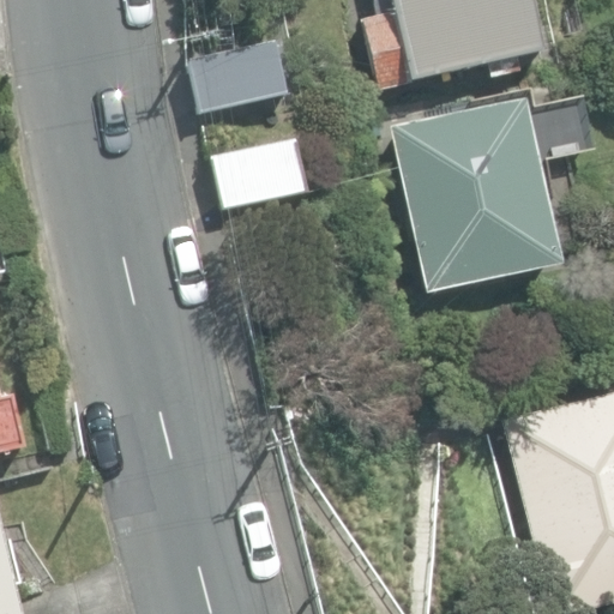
[(363,20),(379,88),(409,80),(409,82),(541,53),(529,0),(391,0),(395,13),(363,20)]
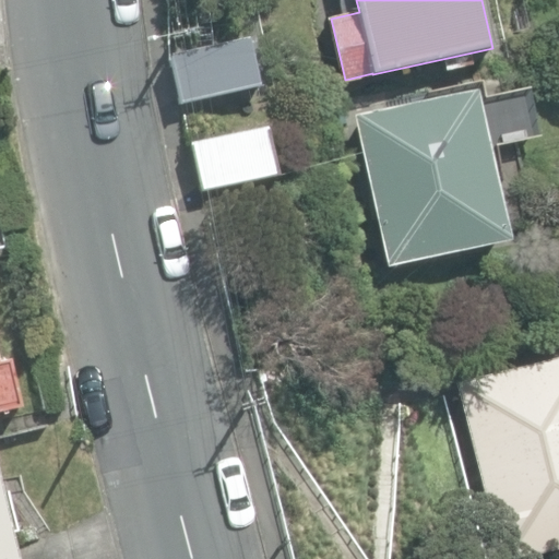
[(173,54),(182,102),(260,86),(250,38),(173,54)]
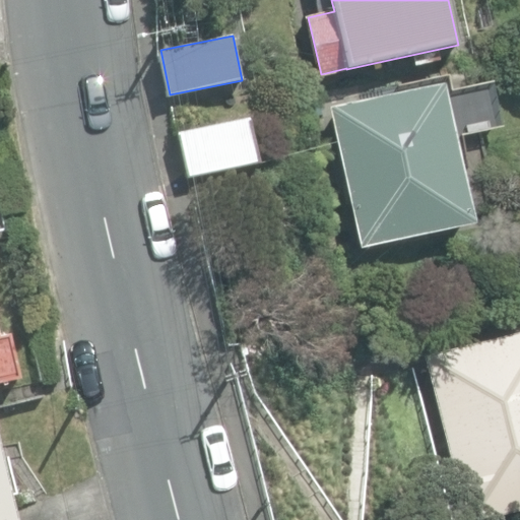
[(332,108),(361,246),(471,223),(443,85),(332,108)]
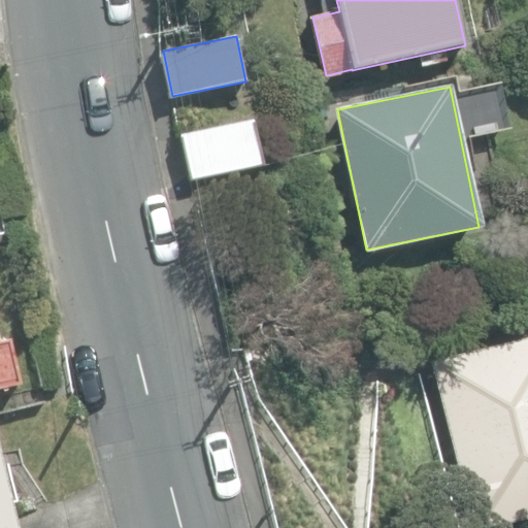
[(179,137),(189,180),(262,165),(252,122),(179,137)]
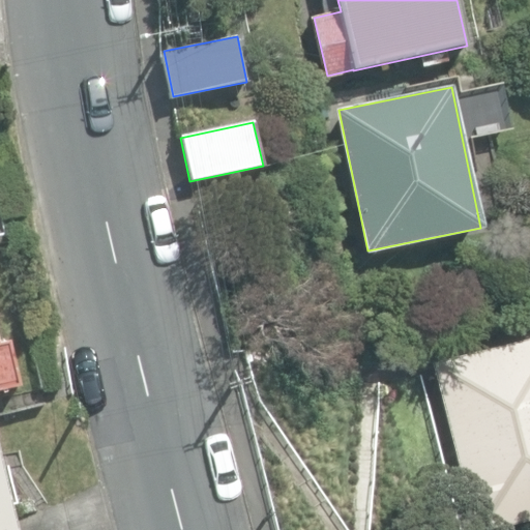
[(529,339),(432,364),(473,529),(492,529),(529,520),(529,339)]
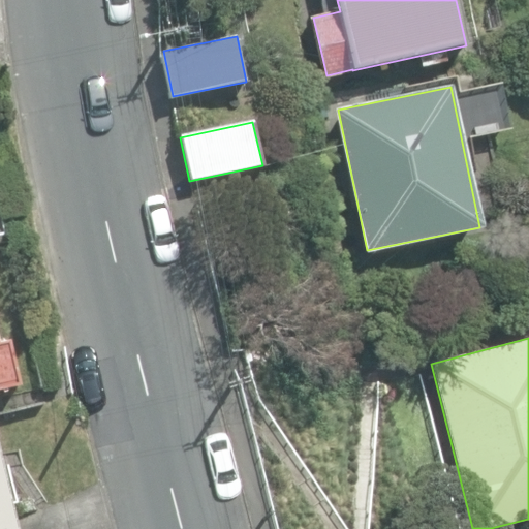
[(0,387),(19,384),(8,341),(0,342),(0,387)]
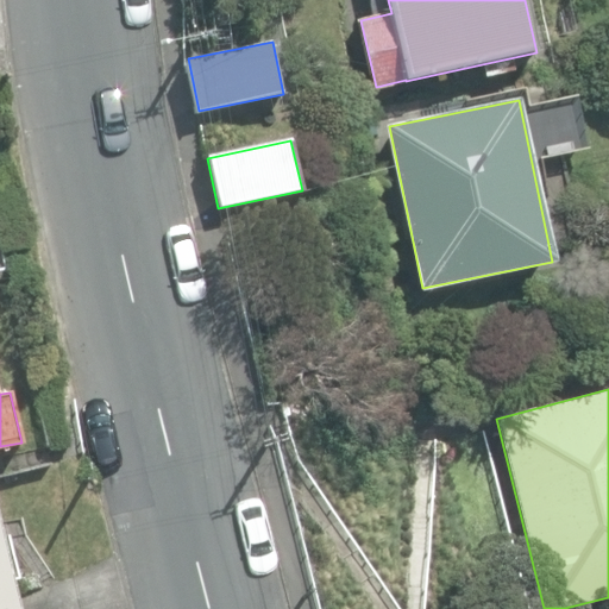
[(0,608),(18,608),(0,527),(0,608)]
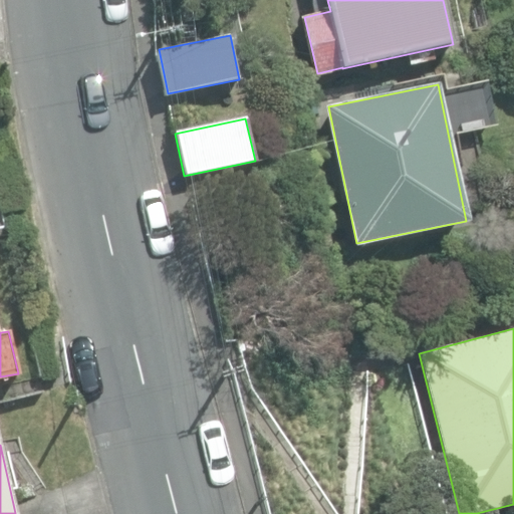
All buildings are outlined.
